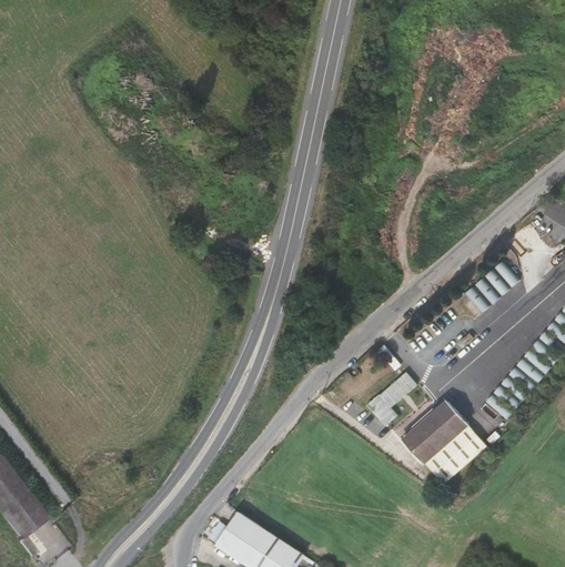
[(503,263),(463,291),(477,312),(517,283),(503,263)]
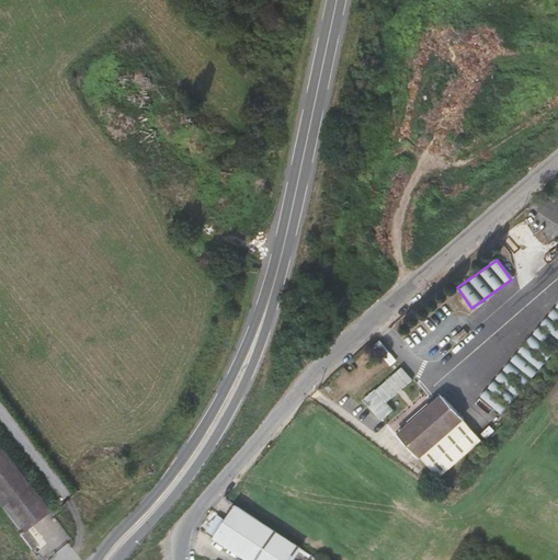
[(522,346),(479,398),(498,413),(513,395),(513,396),(520,387),(541,362),(522,346)]
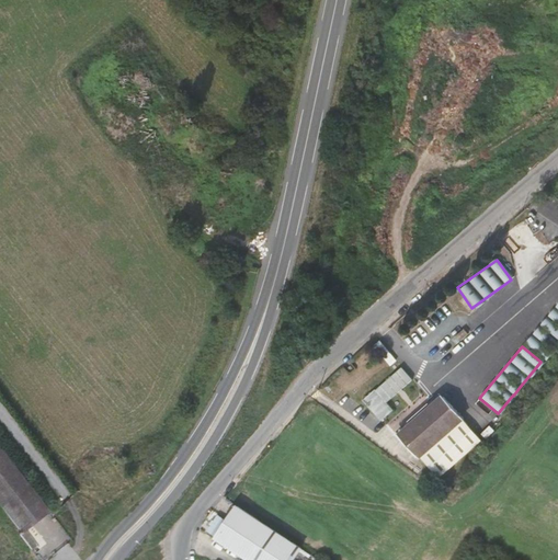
[(378,421),(391,410),(385,402),(411,380),(399,367),(361,400),(378,421)]
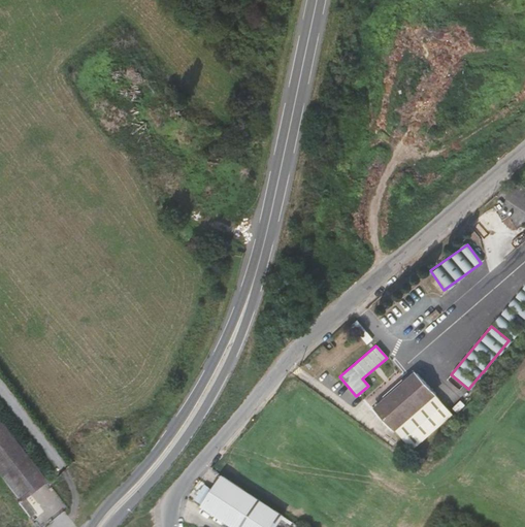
[(421,369),(375,410),(395,432),(440,393),(421,369)]
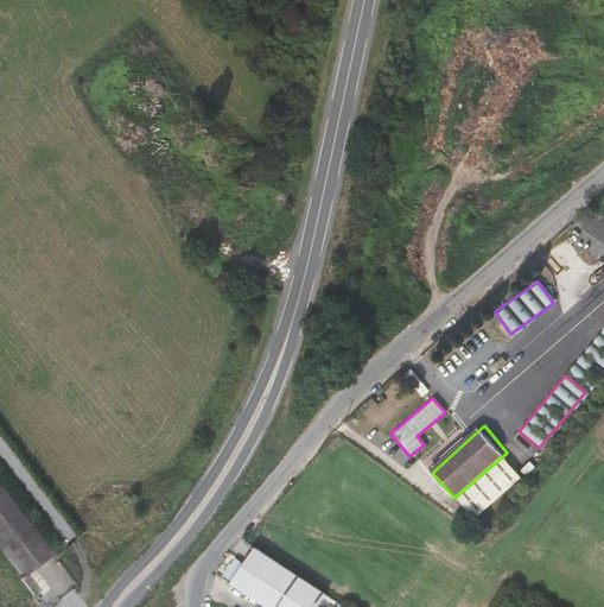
[(23,581),(27,587),(32,583),(29,577),(52,557),(0,493),(0,550),(25,580),(23,581)]
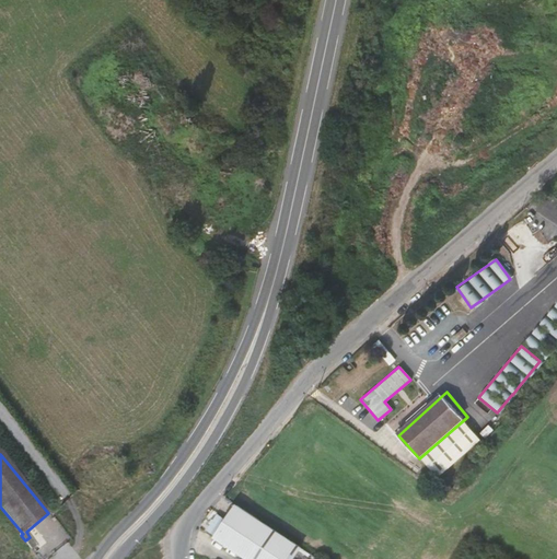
[(238,507),(213,543),(238,558),(297,558),(303,550),(238,507)]
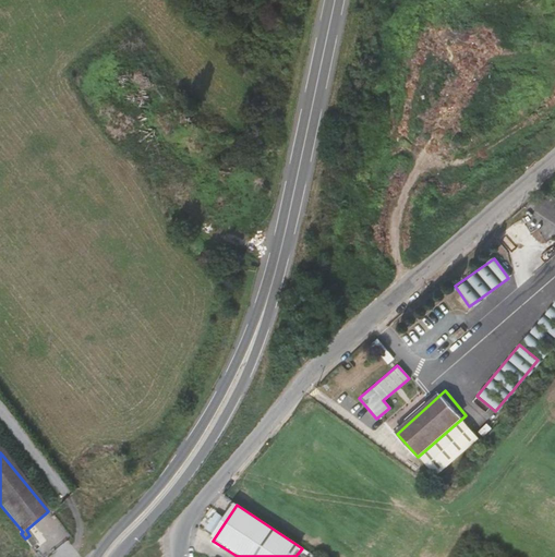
[(29,535),(25,539),(34,549),(38,545),(29,535)]
